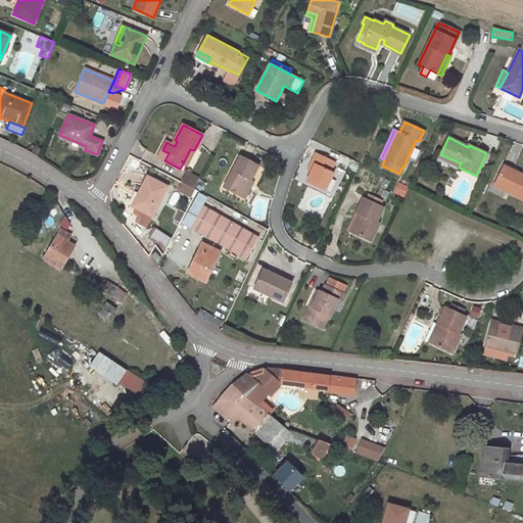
[(194,150),(190,149),(183,163),(187,165),(194,150)]
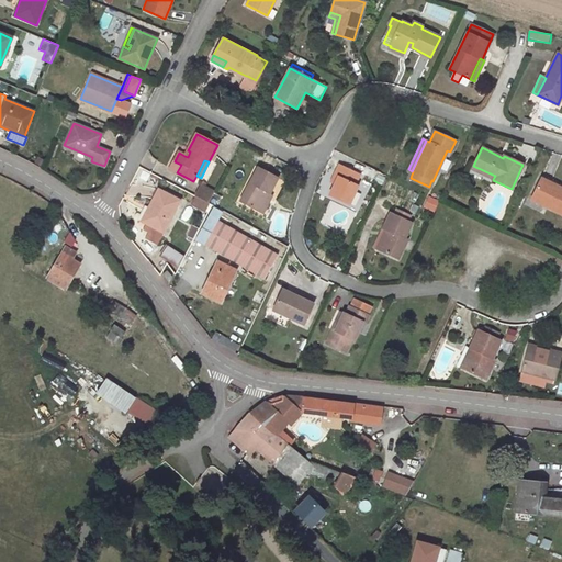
[(181,165),(175,161),(170,169),(177,172),(181,165)]
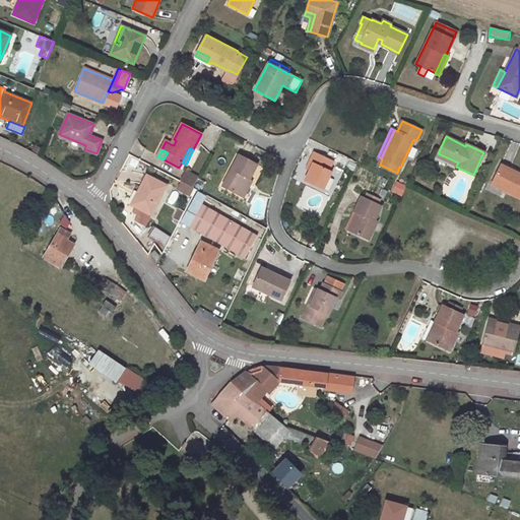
[(329,170),(333,161),(314,152),(310,161),(313,164),(310,171),(305,181),(323,190),(331,172),(329,170)]
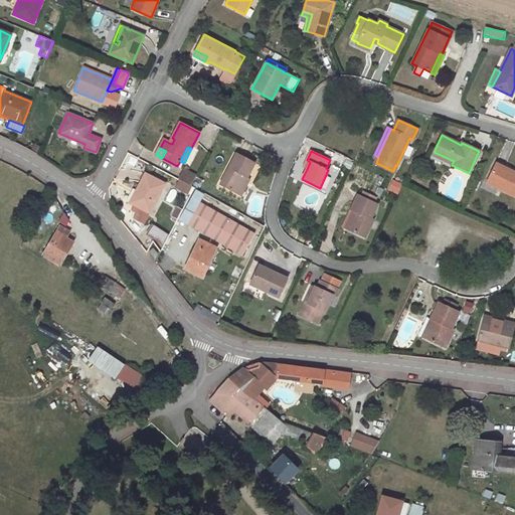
[(433,155),(452,164),(454,161),(434,152),(433,155)]
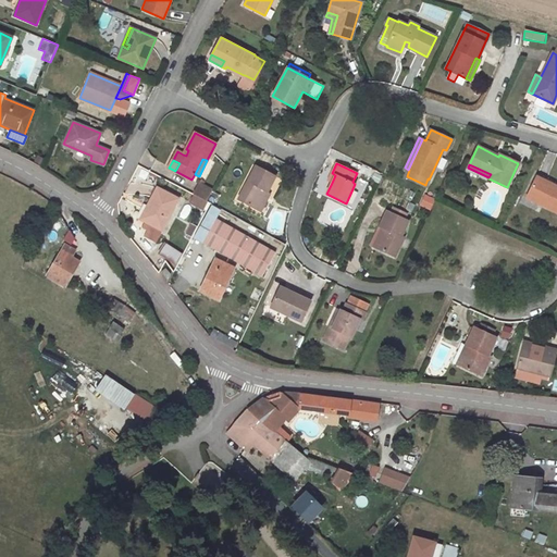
[(256,166),(238,200),(258,210),(259,208),(265,195),(275,176),(256,166)]
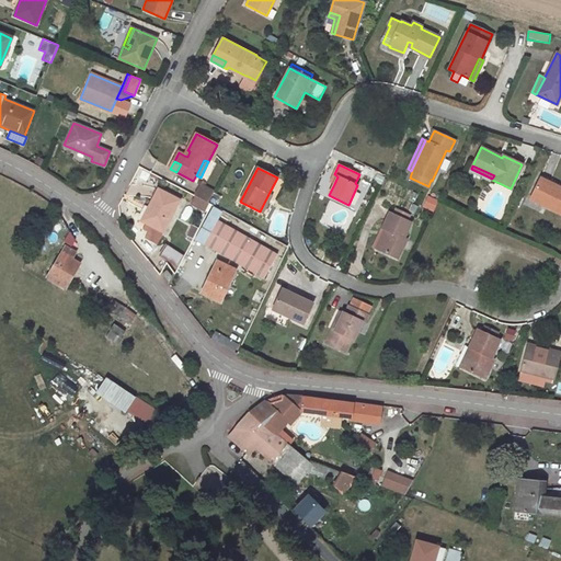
[(560,214),(560,187),(540,179),(529,198),(560,214)]
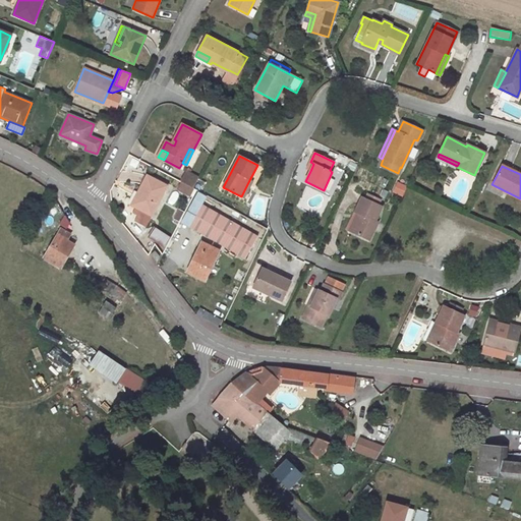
[(185,171),(180,181),(181,182),(192,188),(197,178),(189,173),(185,172),(185,171)]
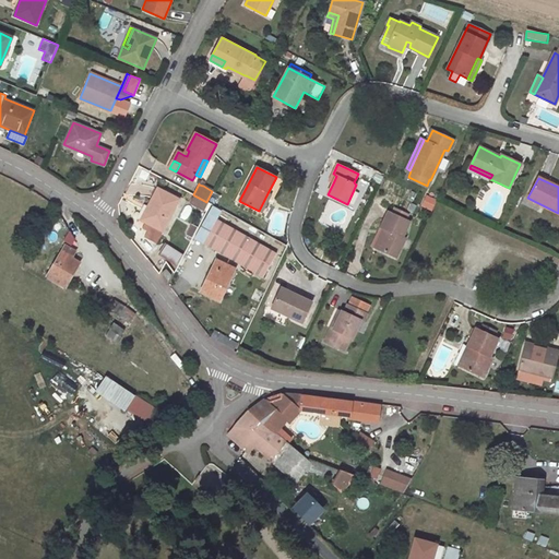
[(179,200),(157,189),(149,206),(152,209),(145,222),(147,223),(163,230),(179,200)]
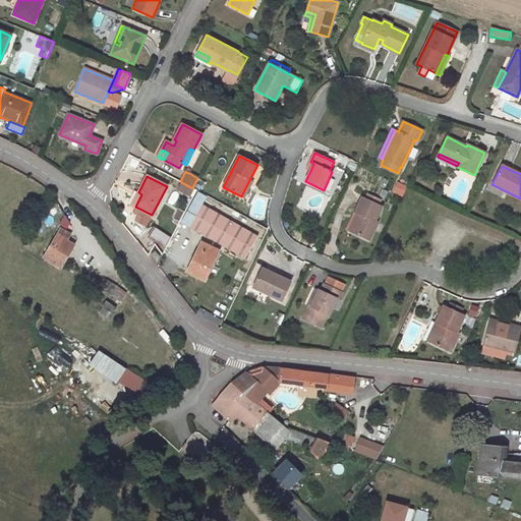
[(399,181),(394,192),(399,195),(405,184),(399,181)]
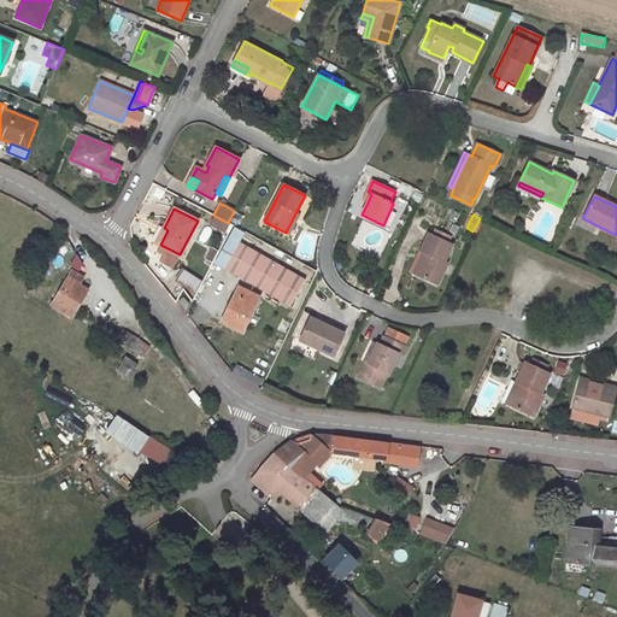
[(228,223),(215,216),(210,224),(224,231),(228,223)]
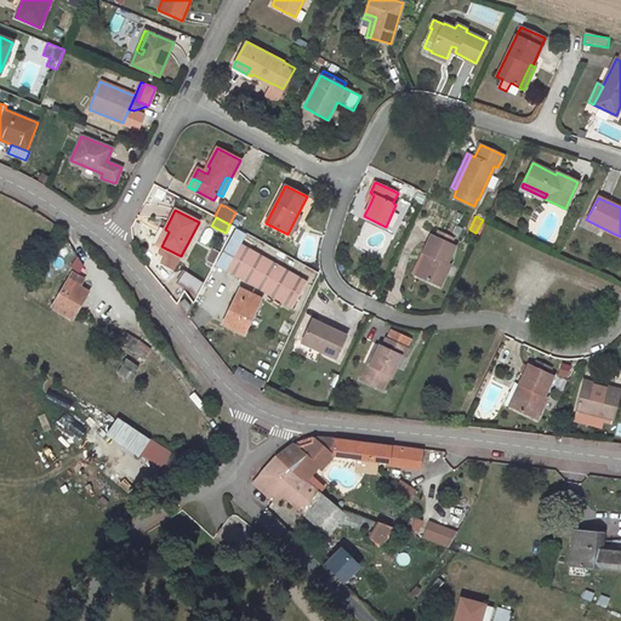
[(296,217),(289,232),(292,233),(300,218),(296,217)]
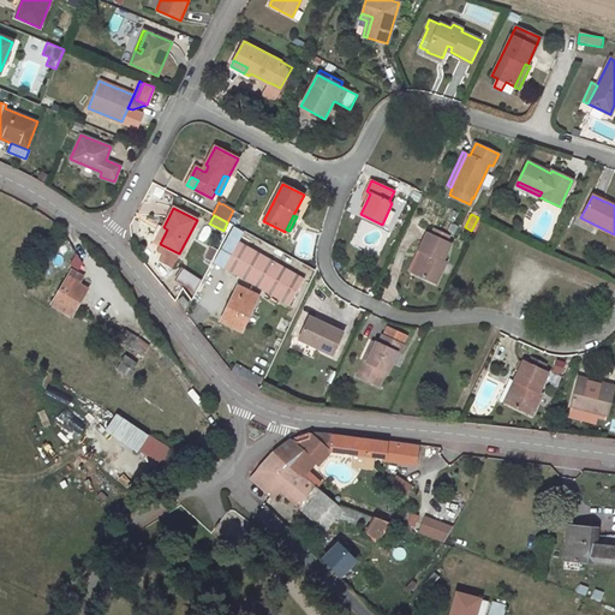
[(167,230),(163,227),(155,242),(160,244),(167,230)]
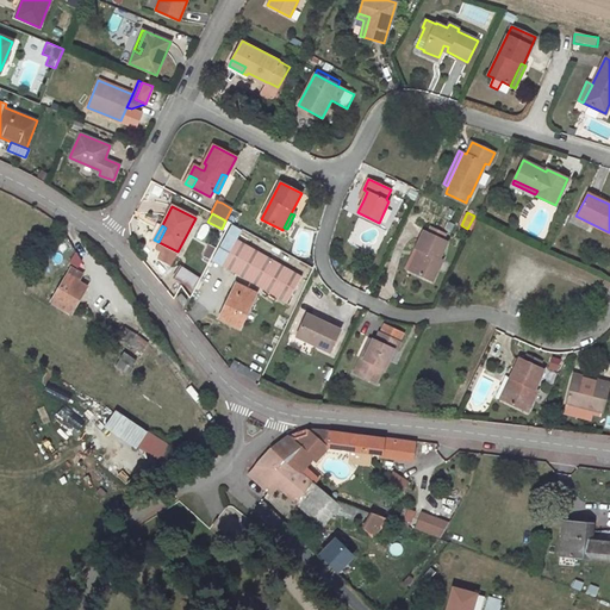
[(430,228),(428,232),(443,240),(446,235),(430,228)]
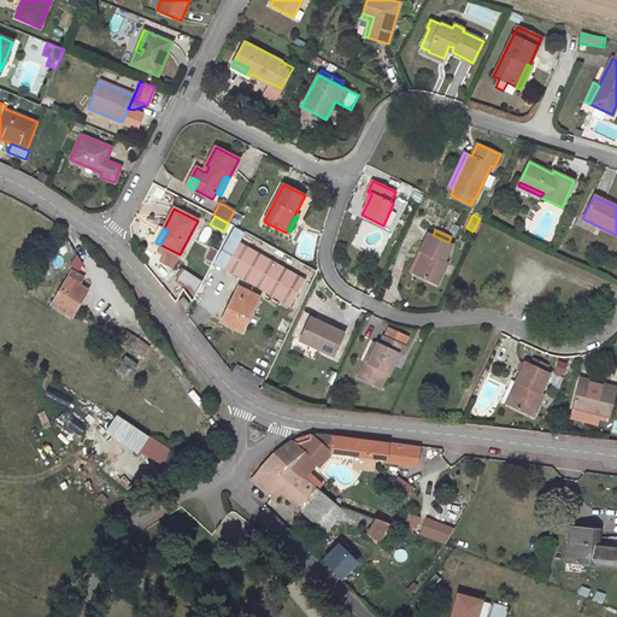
[(433,235),(429,234),(421,251),(423,253),(428,254),(418,276),(438,285),(447,263),(445,262),(452,245),(448,242),(433,235)]
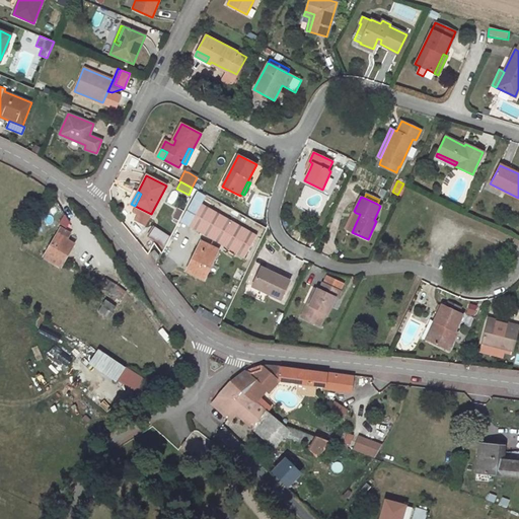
[(244,257),(256,235),(202,204),(189,226),(244,257)]
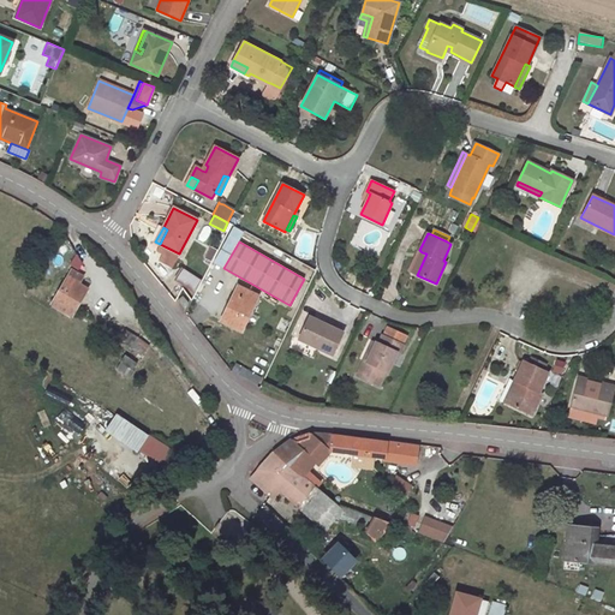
[(39,245),(31,257),(37,261),(45,249),(39,245)]
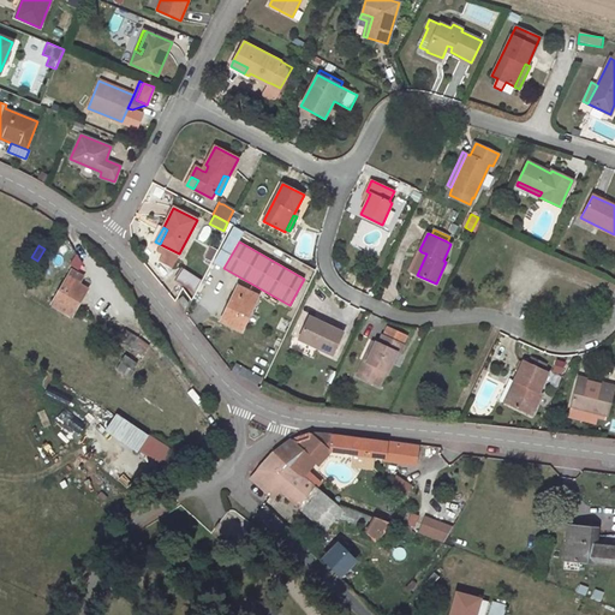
[(179,254),(162,245),(160,250),(165,254),(161,261),(172,267),(179,254)]
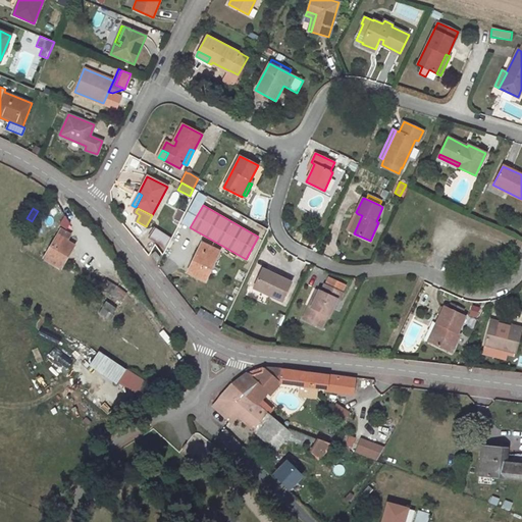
[(180,221),(185,213),(179,210),(174,218),(180,221)]
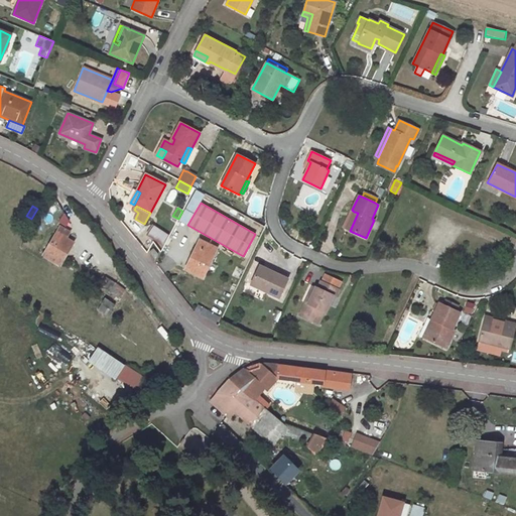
[(350,231),(358,213),(354,212),(346,229),(350,231)]
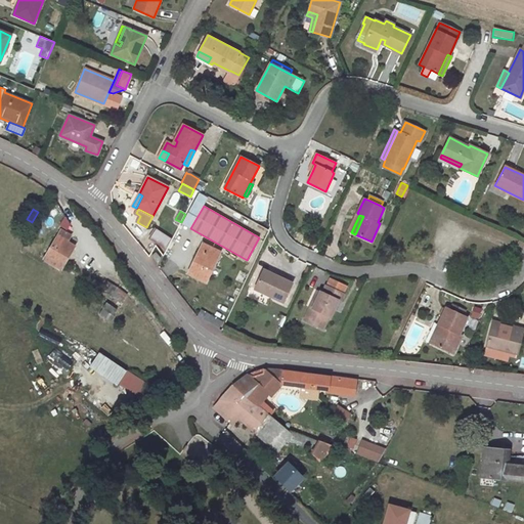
[(149,238),(167,248),(172,237),(156,228),(149,238)]
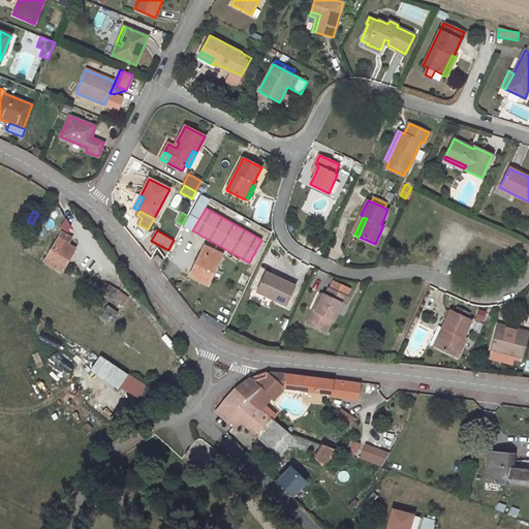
[(62,272),(75,249),(67,244),(71,238),(61,232),(44,261),(62,272)]
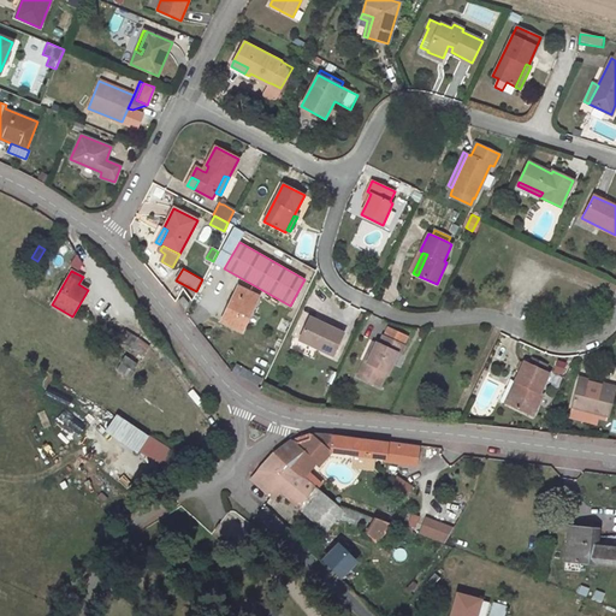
[(259,296),(238,286),(221,321),(242,331),(259,296)]
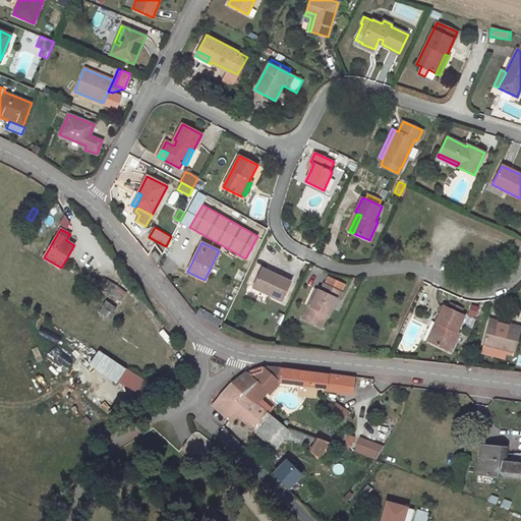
[(156,261),(160,256),(155,251),(151,254),(156,261)]
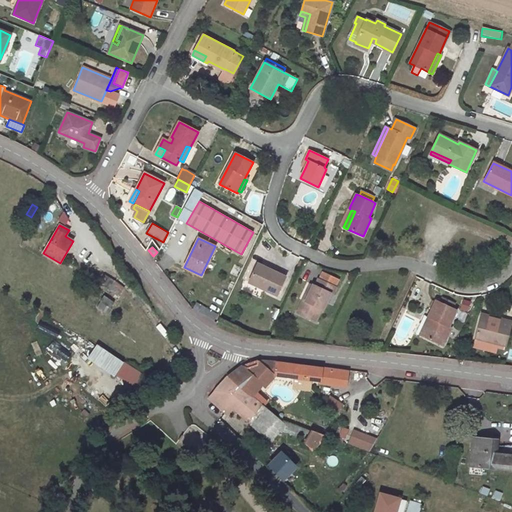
[(277,295),(285,277),(257,264),(253,273),(250,280),(249,282),(277,295)]
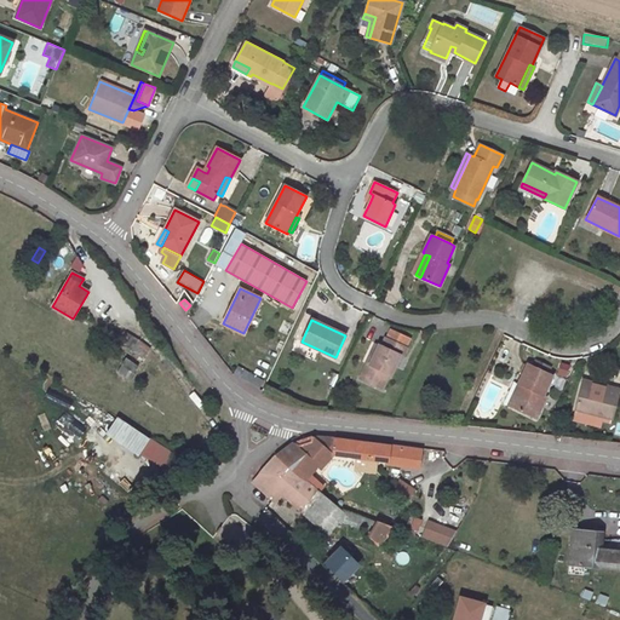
[(390,329),(386,338),(406,346),(409,339),(390,329)]
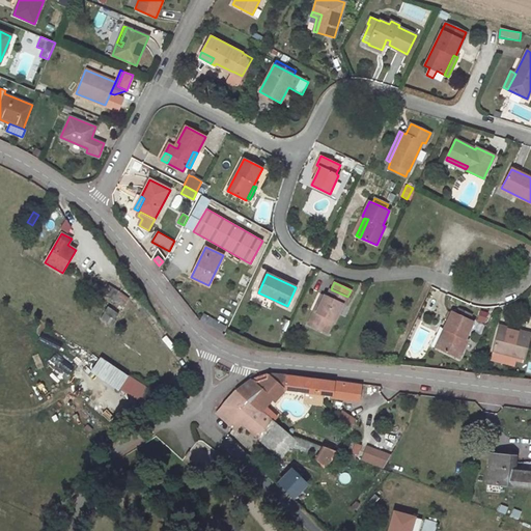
[(119,292),(109,285),(104,291),(115,299),(119,292)]
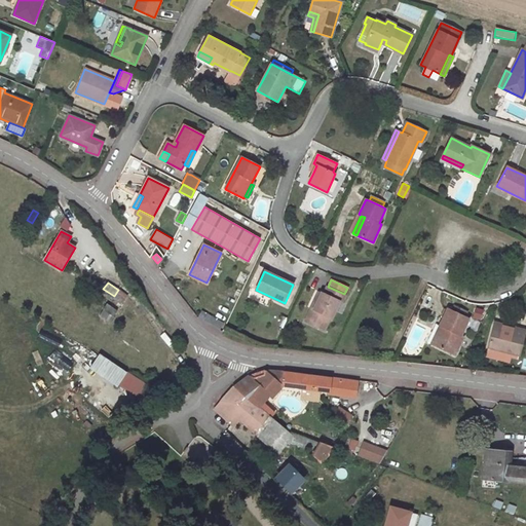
[(341,302),(345,295),(344,294),(328,287),(327,287),(324,293),(322,292),(313,309),(311,308),(305,322),(324,330),(330,317),(331,318),(336,308),(339,301),(341,302)]
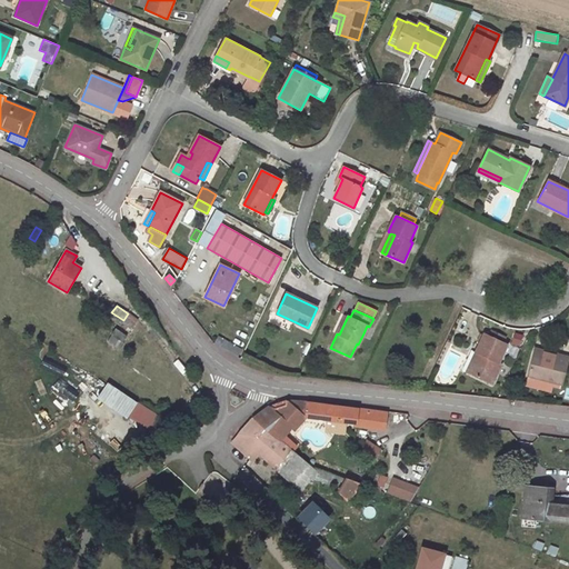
[(346,316),(337,333),(339,335),(348,316),(346,316)]
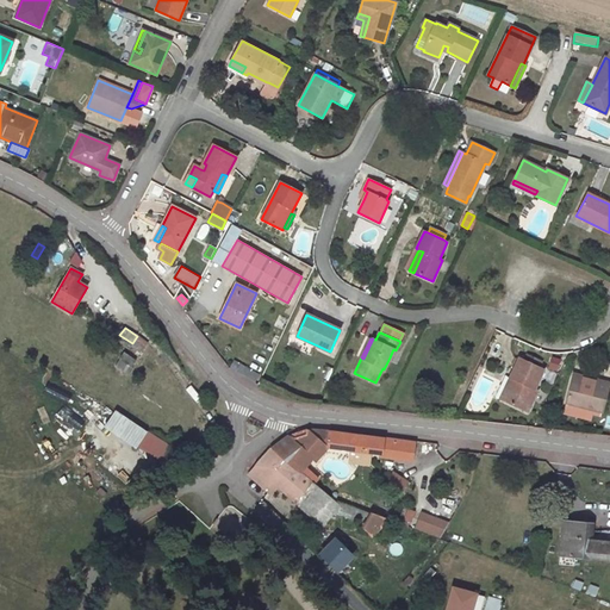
[(136,361),(124,353),(119,359),(132,367),(136,361)]
